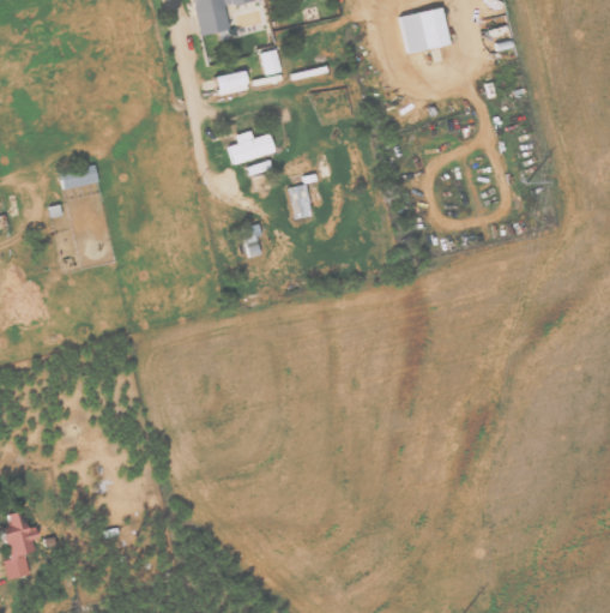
[(192,0),(199,36),(229,30),(225,6),(255,0),(192,0)]
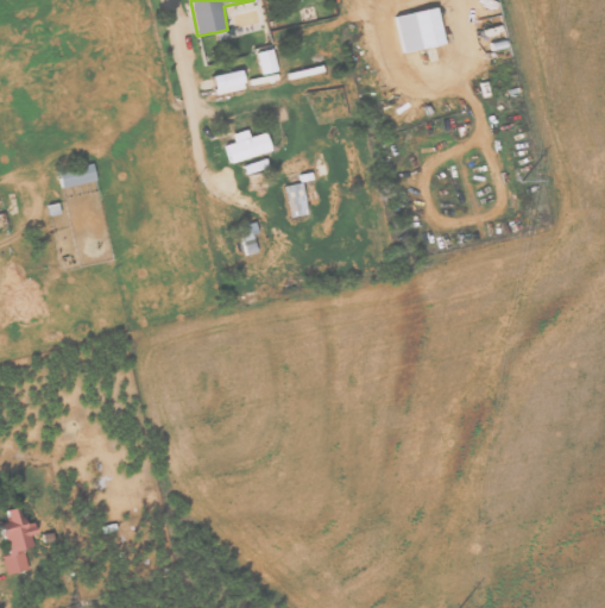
[(397,16),(403,52),(445,46),(439,8),(397,16)]
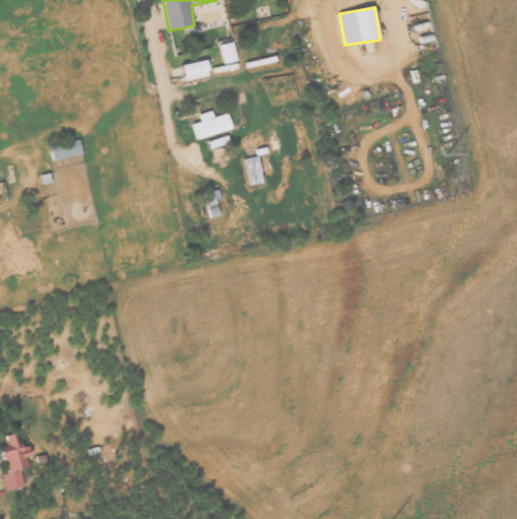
[(219,46),(224,65),(239,61),(234,42),(219,46)]
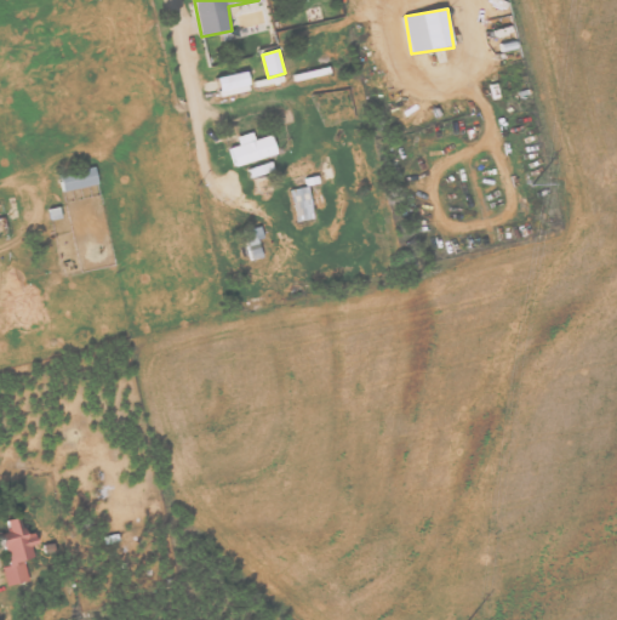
[(221,97),(251,94),(249,73),(218,77),(221,97)]
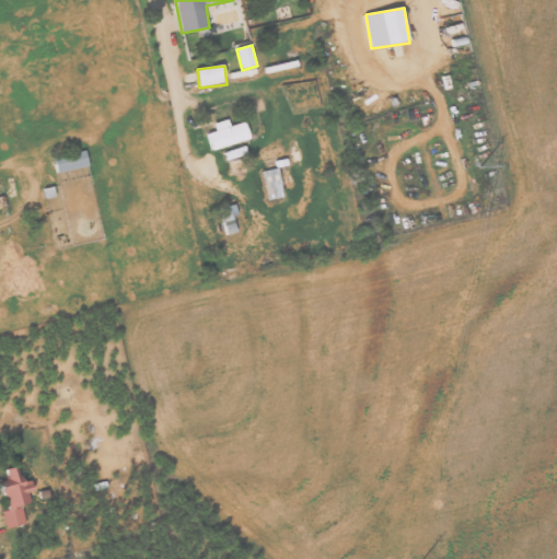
[(215,124),(217,131),(209,134),(213,151),(251,139),(245,123),(231,127),(229,119),(215,124)]
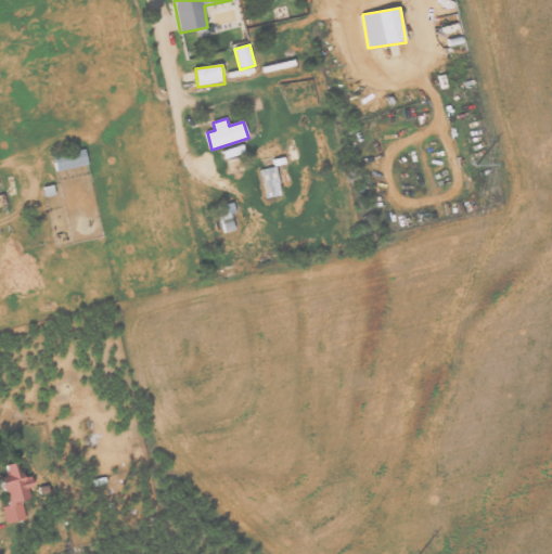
[(223,151),(226,159),(247,153),(244,145),(223,151)]
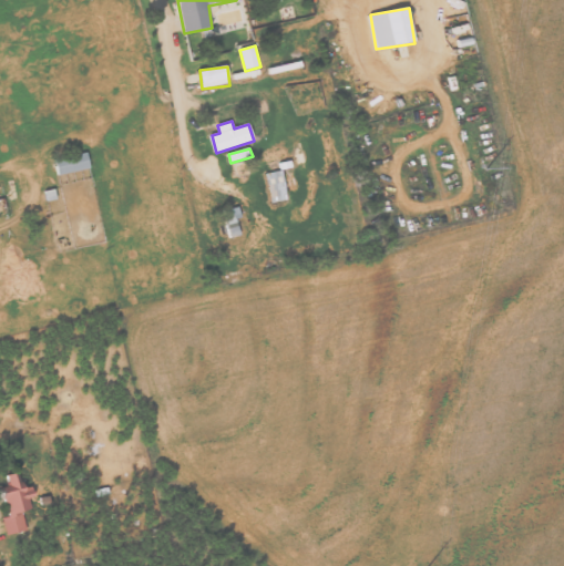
[(59,176),(91,168),(88,153),(55,160),(59,176)]
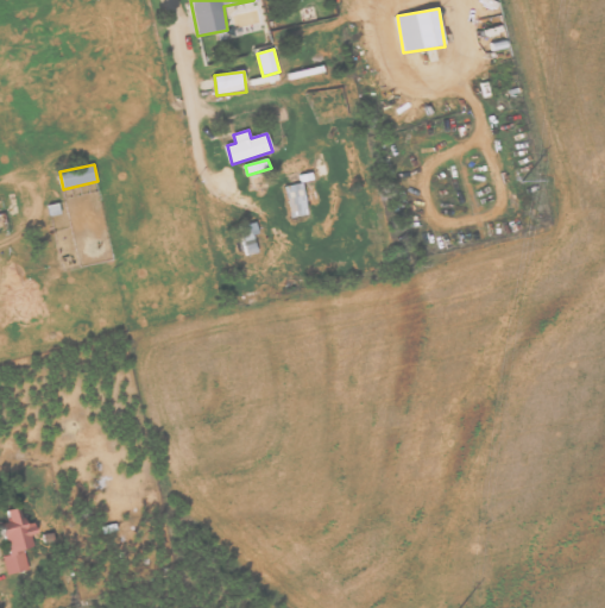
[(310,215),(304,183),(287,187),(292,219),(310,215)]
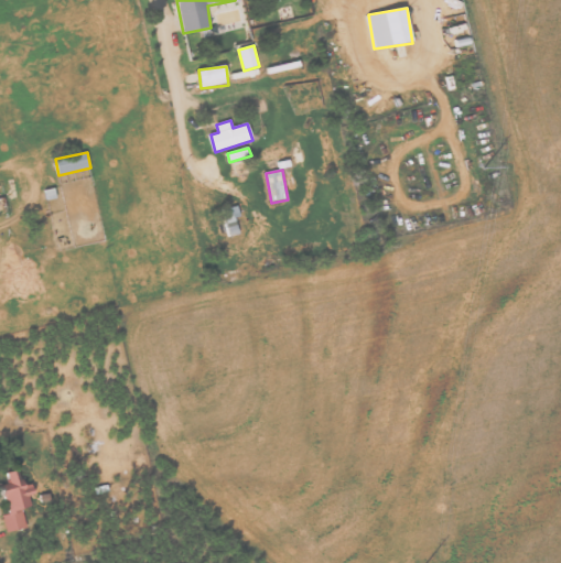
[(241,234),(236,219),(241,217),(238,206),(223,212),(232,237),(241,234)]
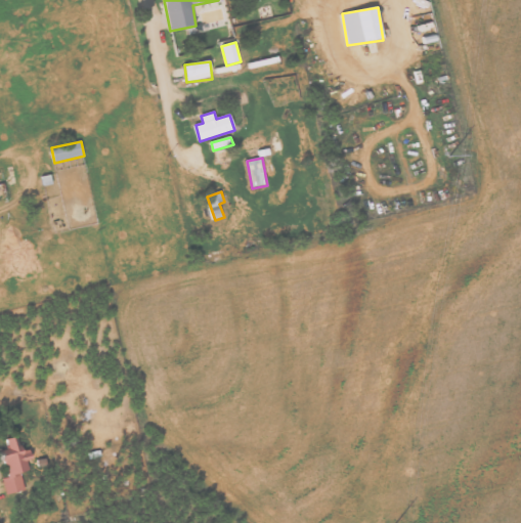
[(25,491),(22,473),(30,471),(28,462),(32,461),(30,449),(20,451),(17,437),(6,439),(8,450),(1,451),(6,477),(2,478),(6,495),(25,491)]
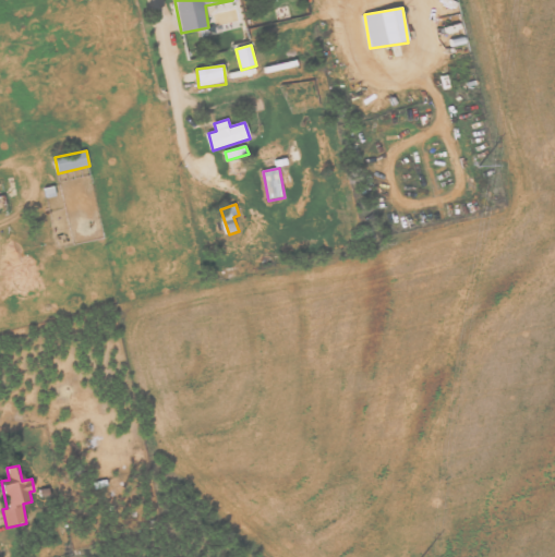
All buildings are outlined.
